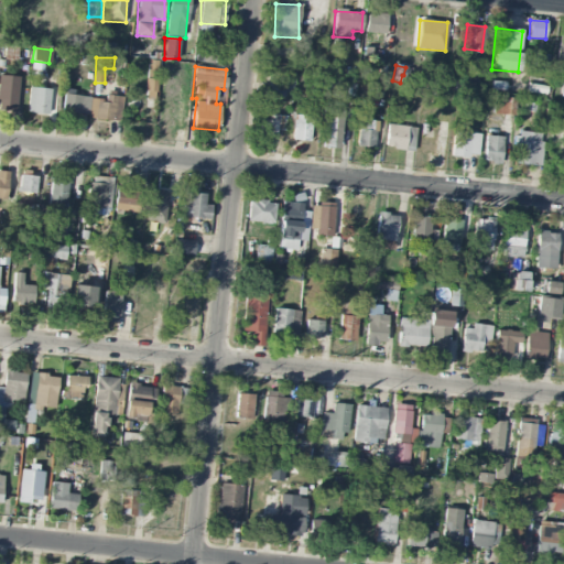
[(0,110),(18,111),(19,76),(0,75),(0,110)]
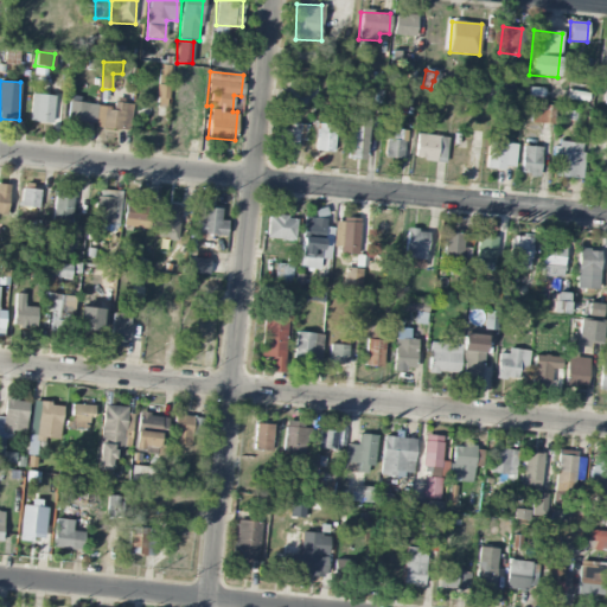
[(313,107),(315,84),(288,82),(286,104),(313,107)]
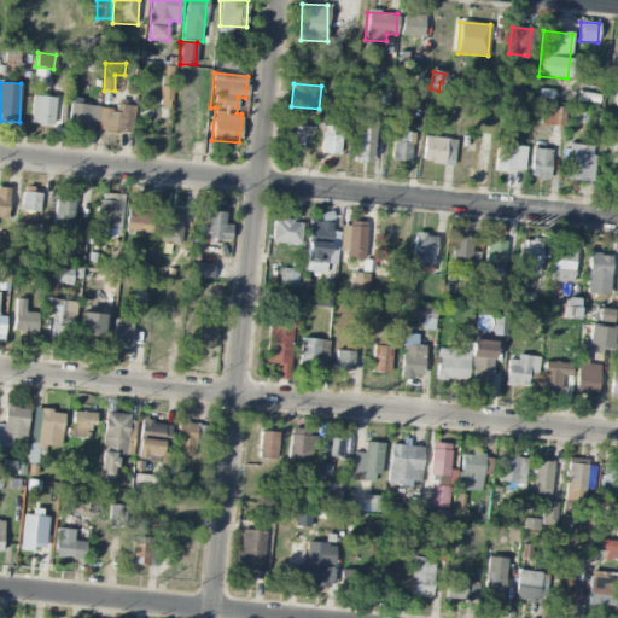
[(158,109),(172,109),(172,87),(159,87),(158,109)]
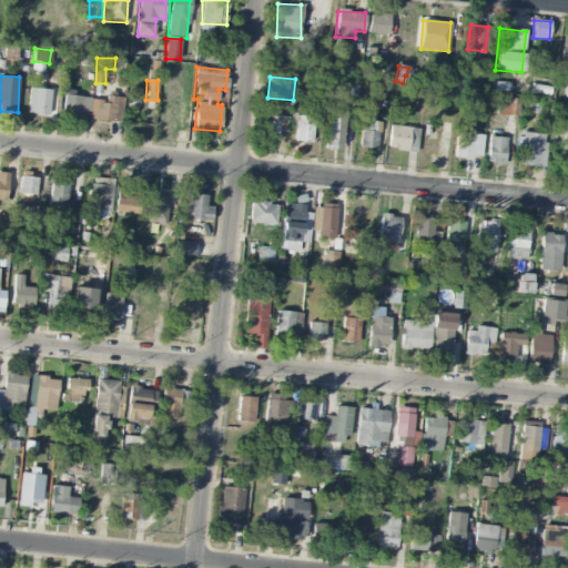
[(51,90),(30,88),(27,113),(48,115),(51,90)]
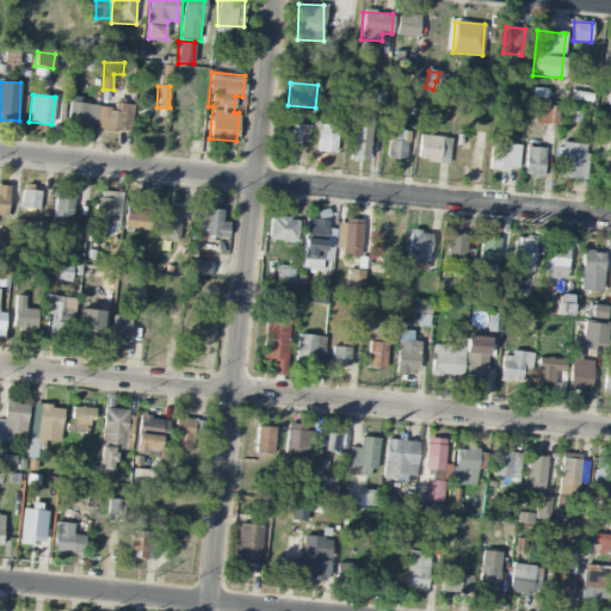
[(68,123),(96,124),(97,105),(69,103),(68,123)]
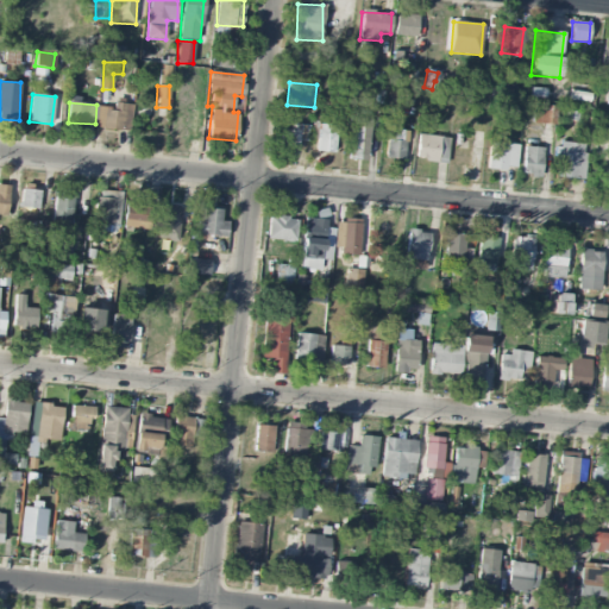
[(114,110),(98,108),(95,127),(130,131),(132,105),(114,102),(114,110)]
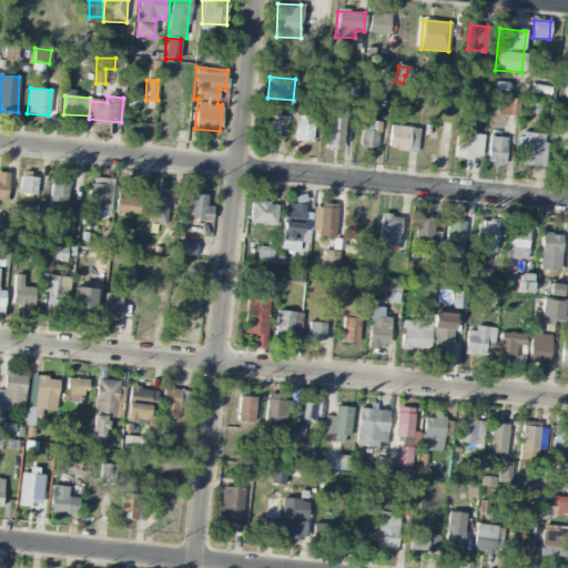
[(497,115),(518,115),(519,99),(498,98),(497,115)]
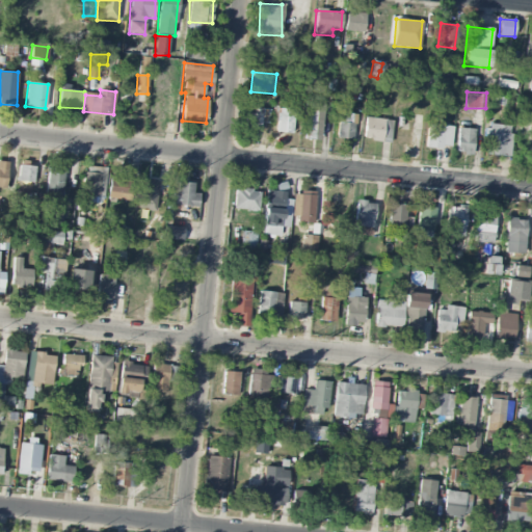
[(321,141),(324,104),(306,103),(302,139),(321,141)]
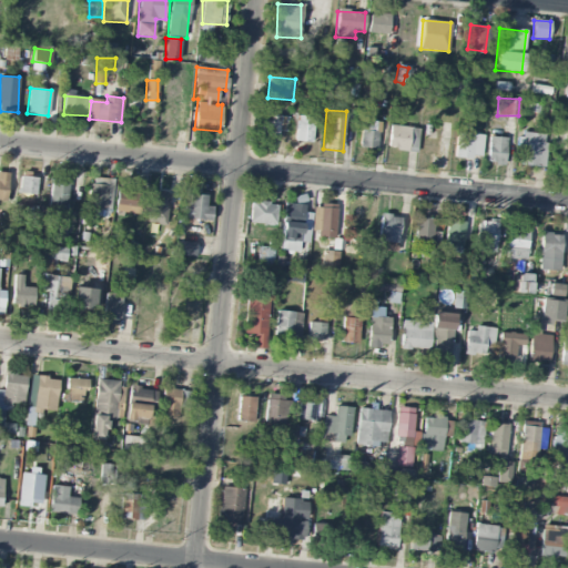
[(287,131),(288,117),(270,115),(270,121),(262,121),(261,139),(277,140),(279,131),(287,131)]
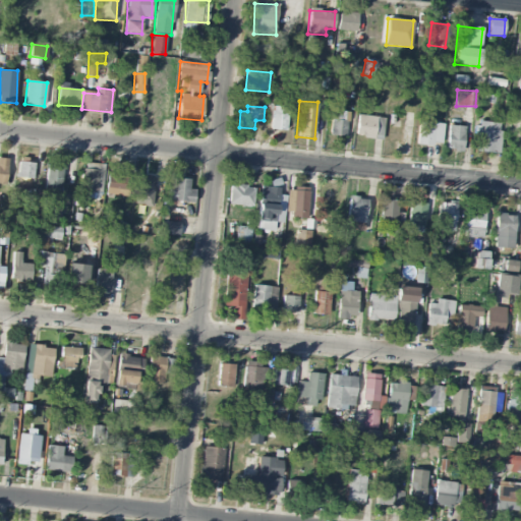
[(271,129),(286,130),(288,108),(272,107),(271,129)]
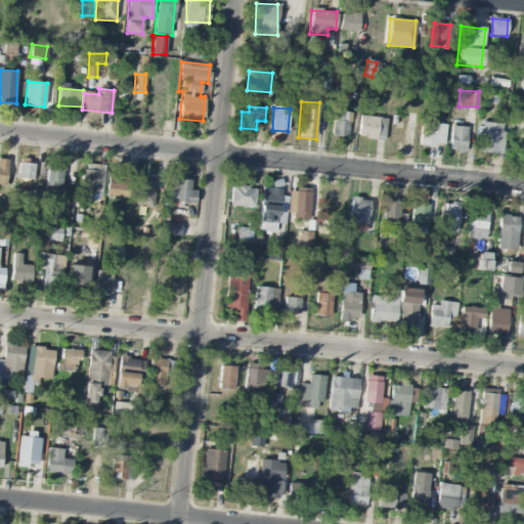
[(350,113),(334,112),(333,136),(349,137),(350,113)]
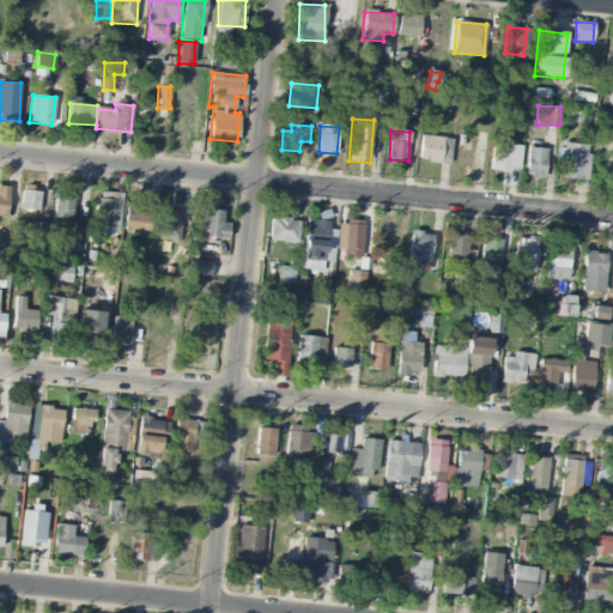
[(453,139),(420,135),(418,161),(449,164),(453,139)]
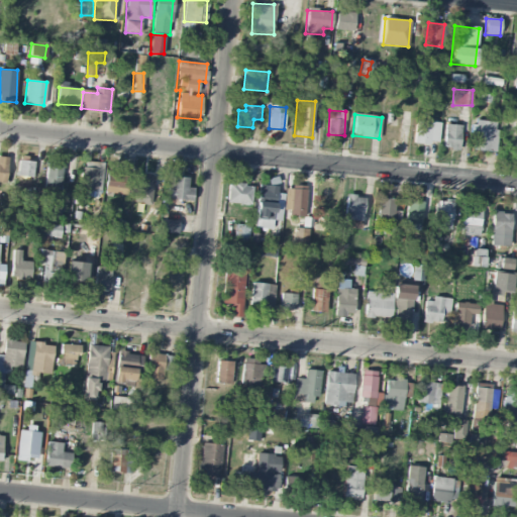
[(415,143),(438,144),(440,122),(416,121),(415,143)]
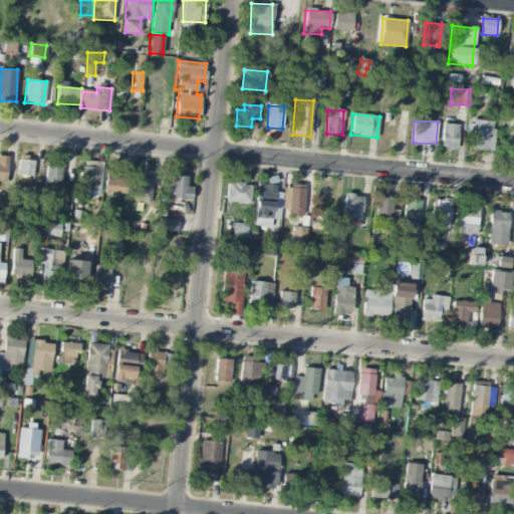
[(494,121),(472,120),(471,151),(493,152),(494,121)]
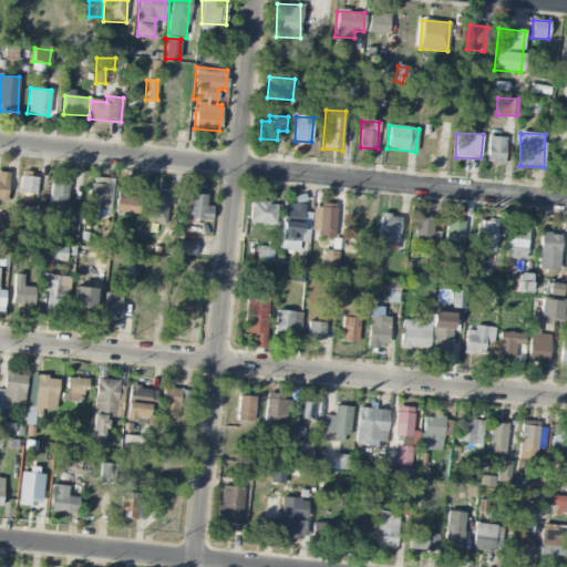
[(486,164),(504,164),(505,137),(488,137),(486,164)]
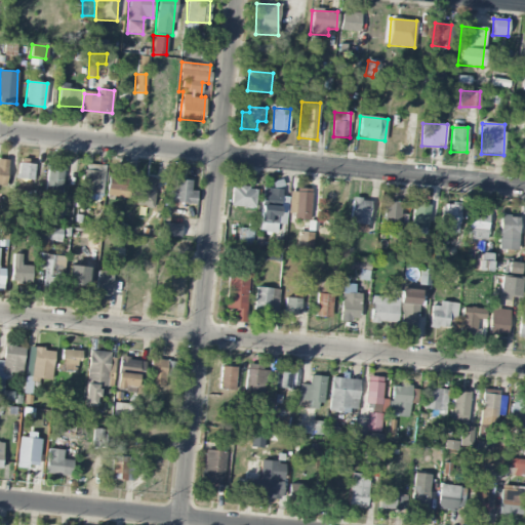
[(0,186),(6,187),(8,160),(0,159),(0,186)]
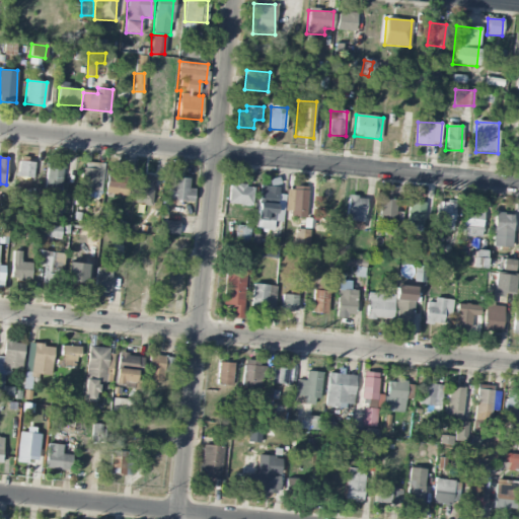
[(32,178),(33,159),(19,159),(18,177),(32,178)]
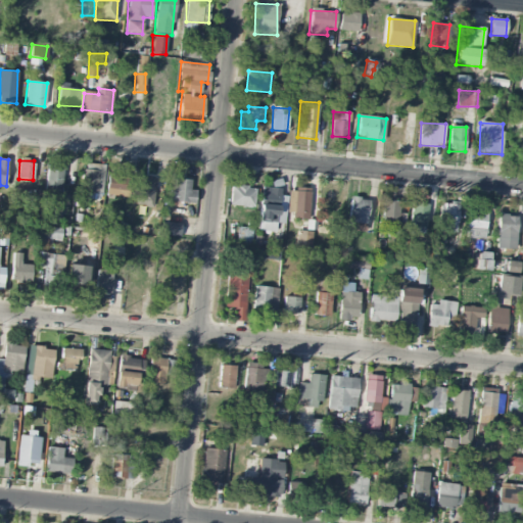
[(103,164),(83,163),(82,192),(102,193),(103,164)]
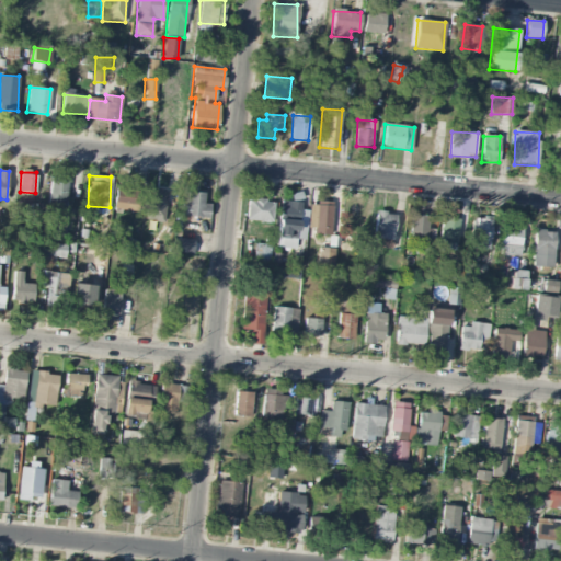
[(67,179),(49,178),(48,210),(66,210),(67,179)]
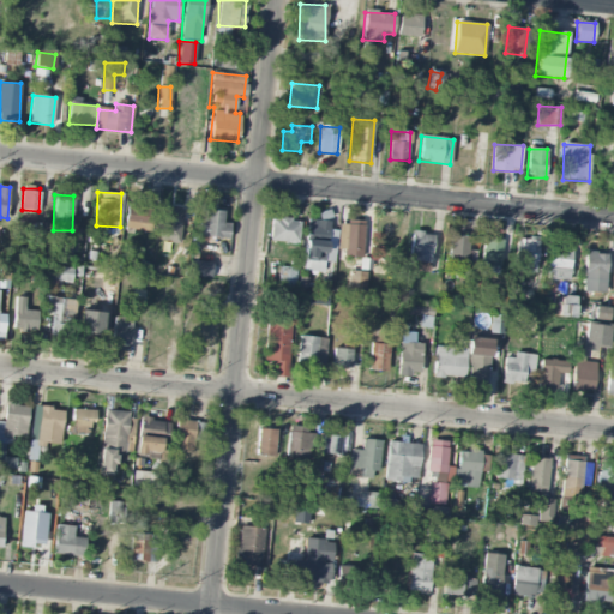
[(149,233),(152,209),(127,205),(124,228),(149,233)]
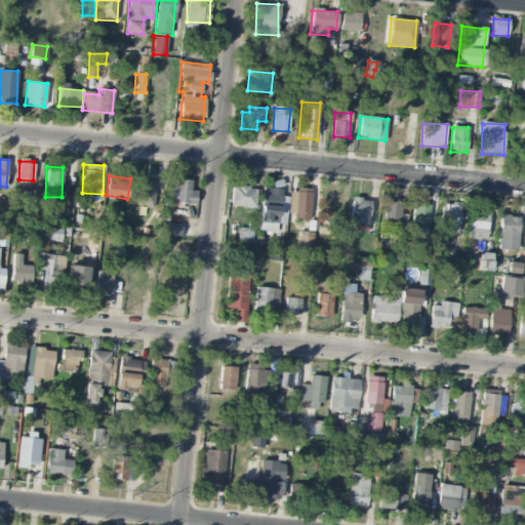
[(135,206),(154,207),(155,178),(136,177),(135,206)]
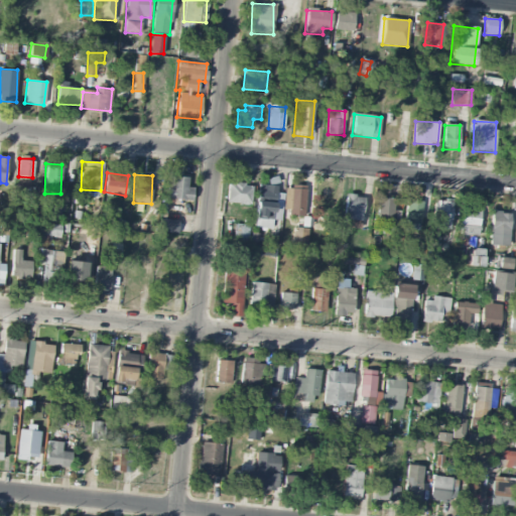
[(192,187),(187,187),(187,177),(172,176),(171,187),(167,187),(166,200),(192,201),(192,187)]
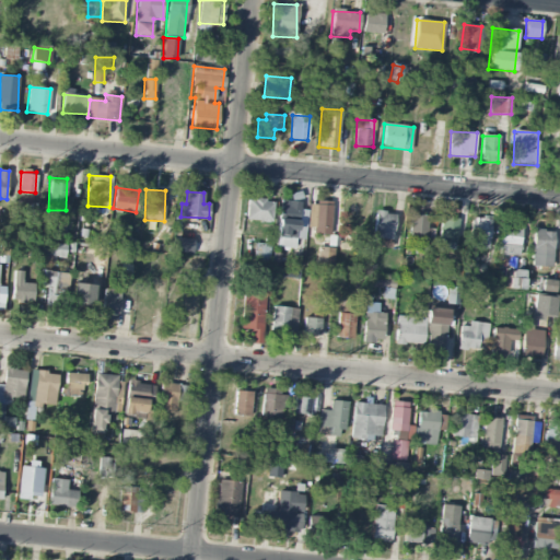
[(272,222),(273,200),(247,199),(246,221),(272,222)]
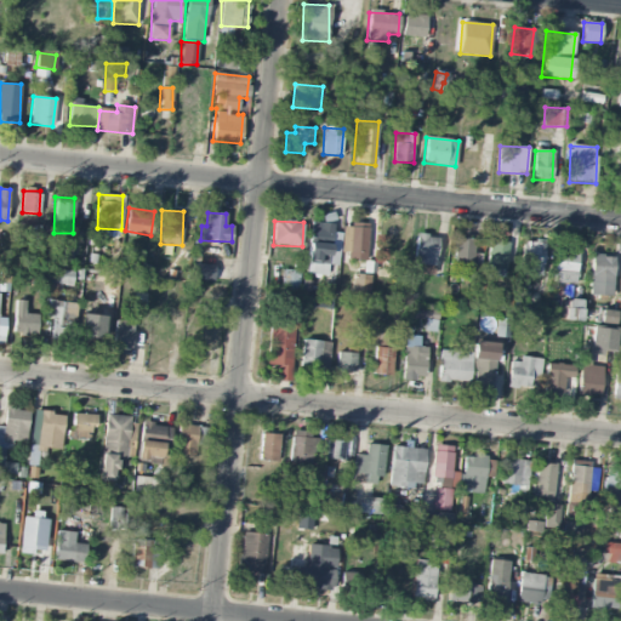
[(307,274),(328,275),(328,261),(339,261),(340,235),(332,234),(332,224),(311,222),(307,274)]
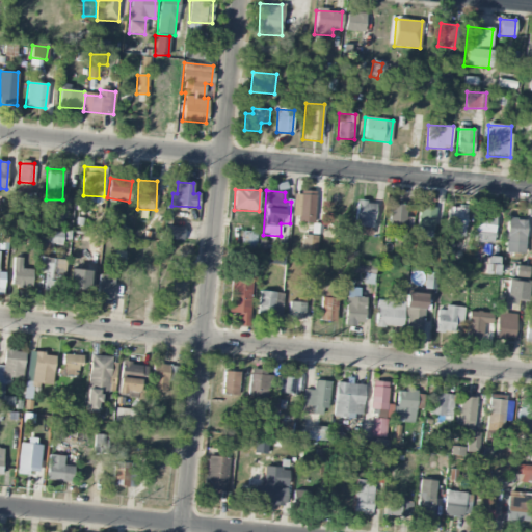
[(293,192),(292,220),(314,221),(315,193),(293,192)]
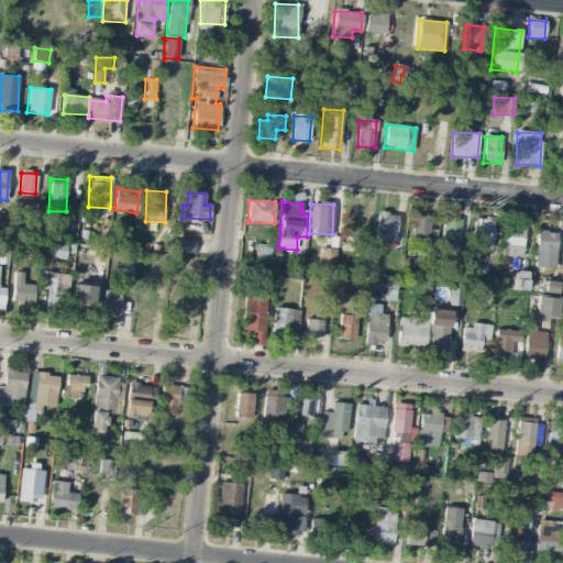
[(395,249),(396,213),(376,212),(375,249),(395,249)]
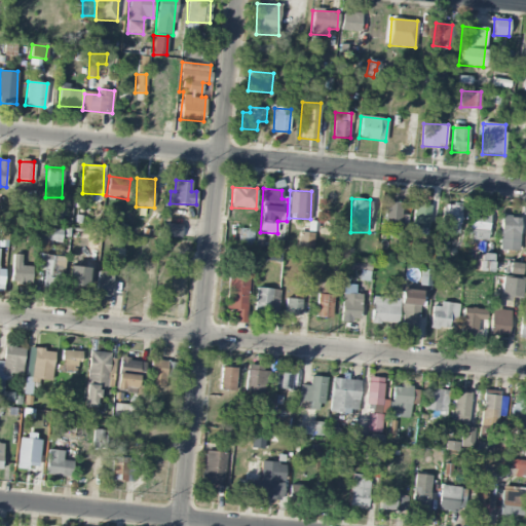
[(402,202),(385,201),(384,225),(407,226),(407,215),(401,215),(402,202)]
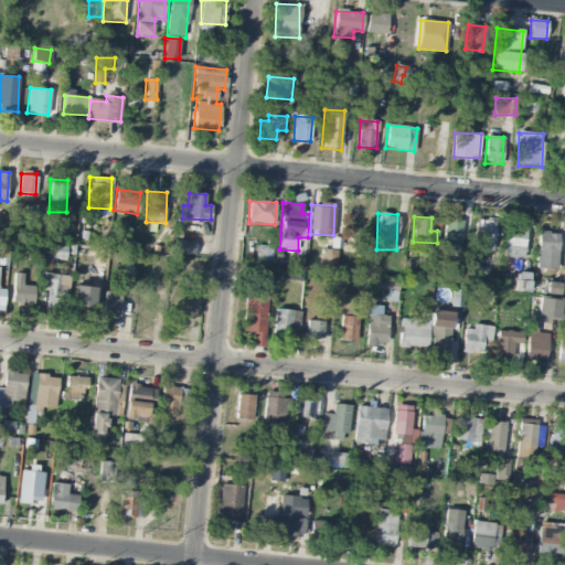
[(460,252),(461,221),(445,220),(443,252),(460,252)]
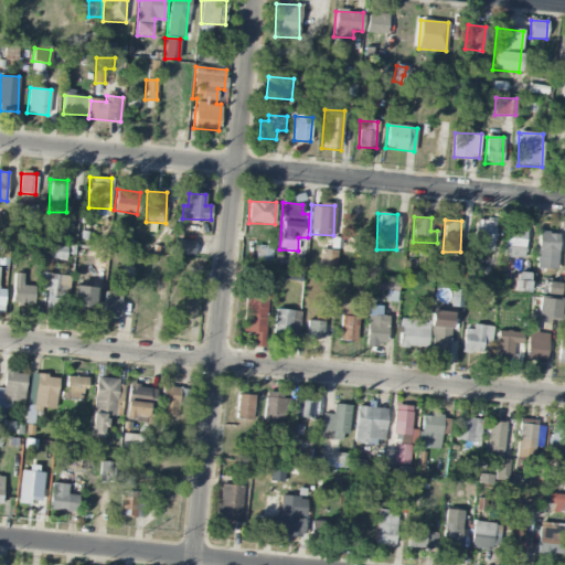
[(473,251),(493,252),(494,221),(475,221),(473,251)]
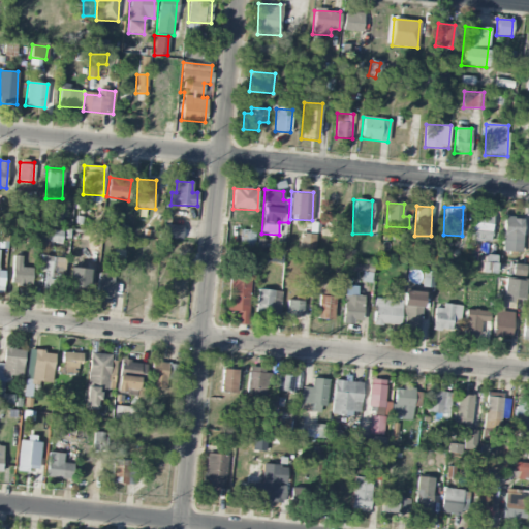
[(473,242),(491,242),(492,214),(473,213),(473,242)]
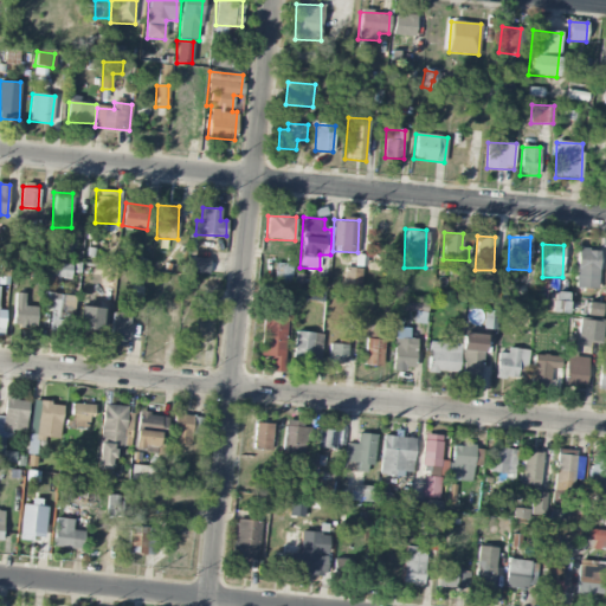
[(599,249),(578,249),(577,288),(598,289),(599,249)]
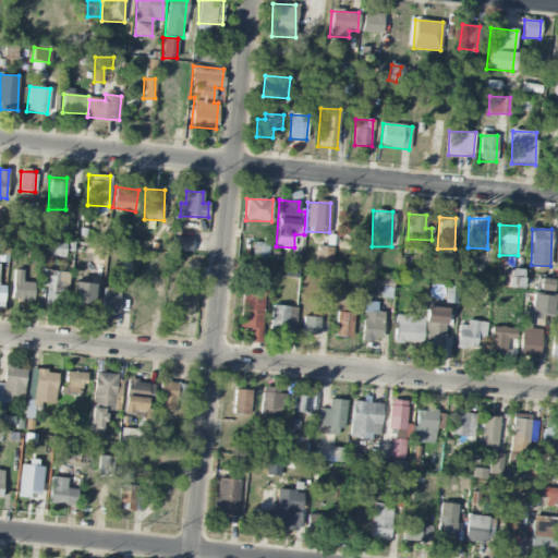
[(193,241),(174,237),(172,247),(190,252),(193,241)]
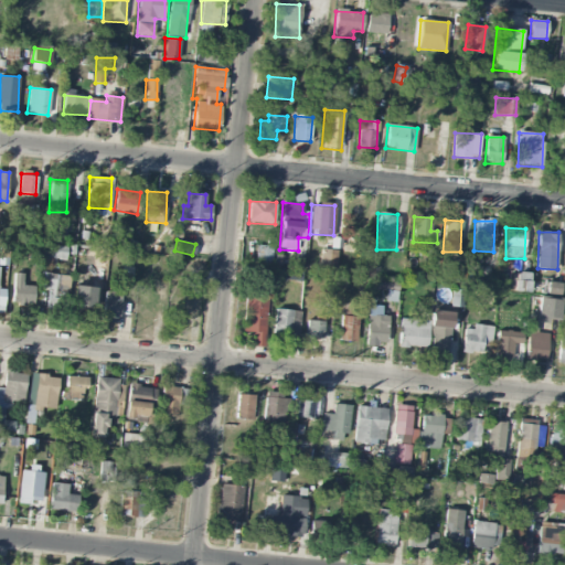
[(0,247),(0,257),(9,258),(9,241),(0,241),(0,247)]
